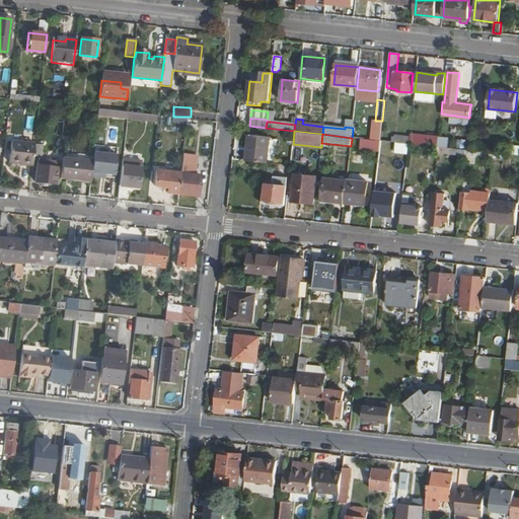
[(248,135),(245,161),(268,163),(270,138),(248,135)]
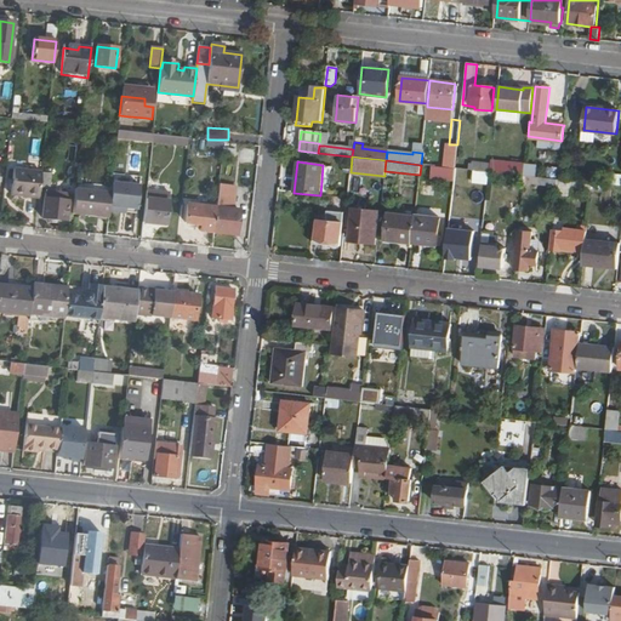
[(472,161),(471,170),(489,172),(490,164),(472,161)]
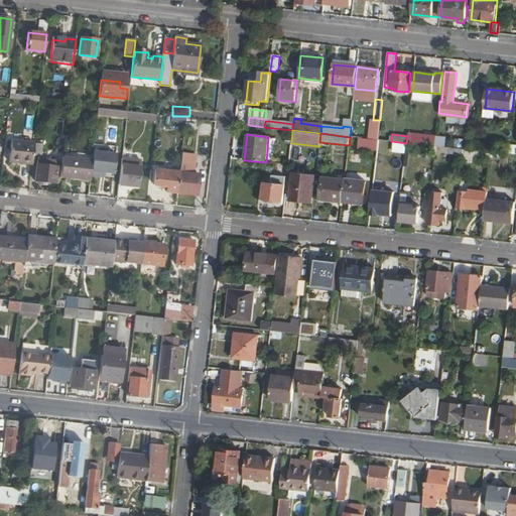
[(455,138),(455,147),(464,147),(464,138),(455,138)]
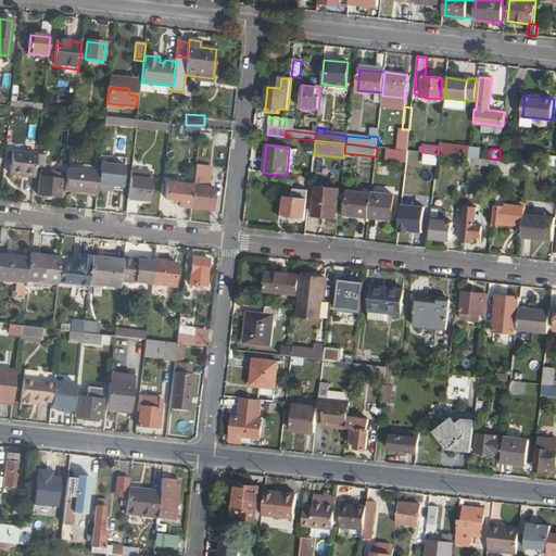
[(13,152),(11,175),(35,178),(37,154),(13,152)]
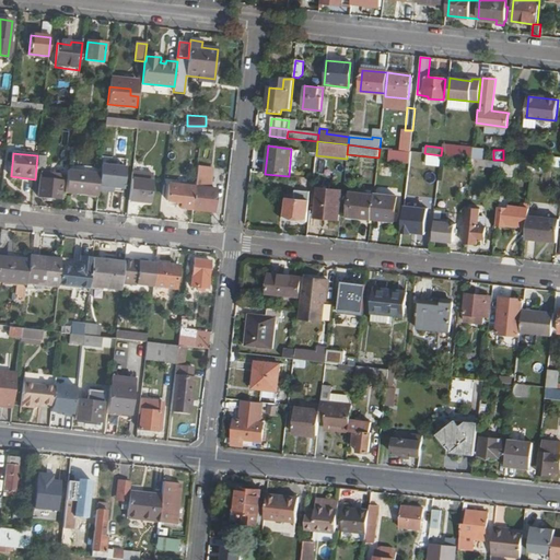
[(100,176),(98,186),(124,189),(126,167),(101,165),(100,176)]
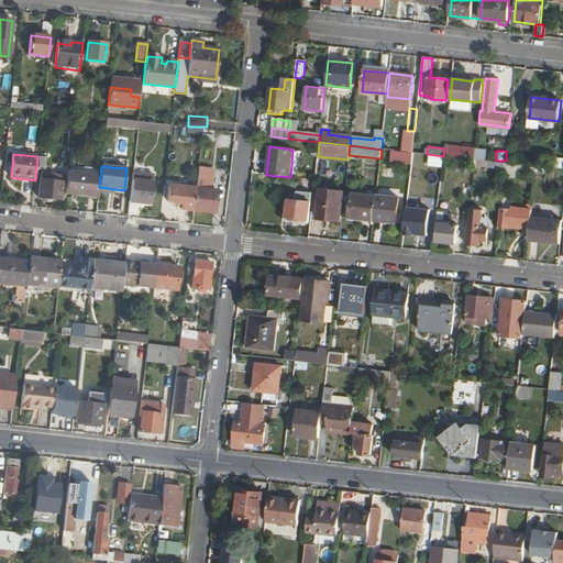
[(197,188),(194,211),(214,213),(217,190),(206,189),(207,176),(211,177),(212,169),(199,167),(197,188)]
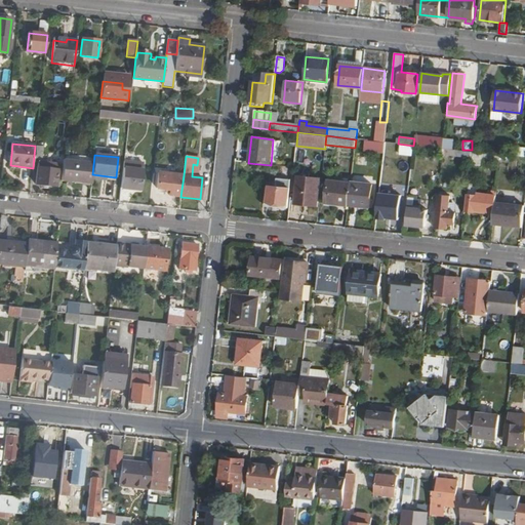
[(124,161),(121,184),(121,188),(139,190),(143,163),(124,161)]
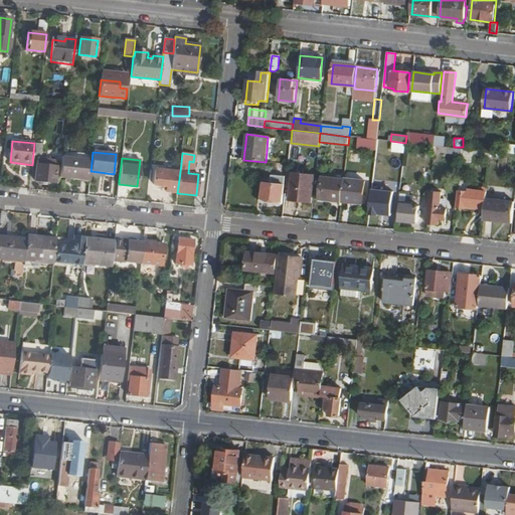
[(62,159),(60,181),(90,183),(91,171),(92,162),(62,159)]
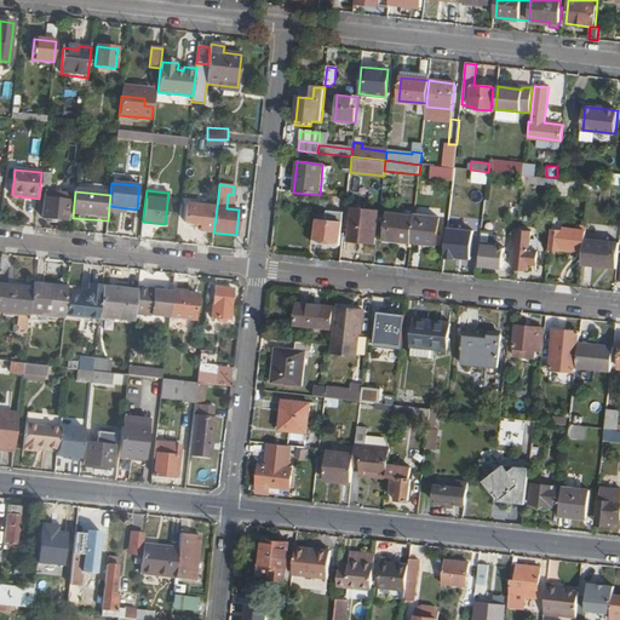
[(45,197),(42,217),(67,219),(69,194),(58,193),(58,199),(45,197)]
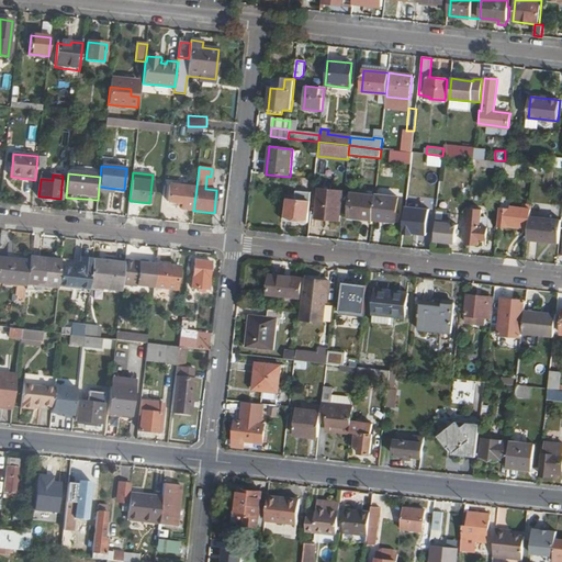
[(170,186),(168,201),(182,203),(181,210),(193,211),(197,188),(170,186)]
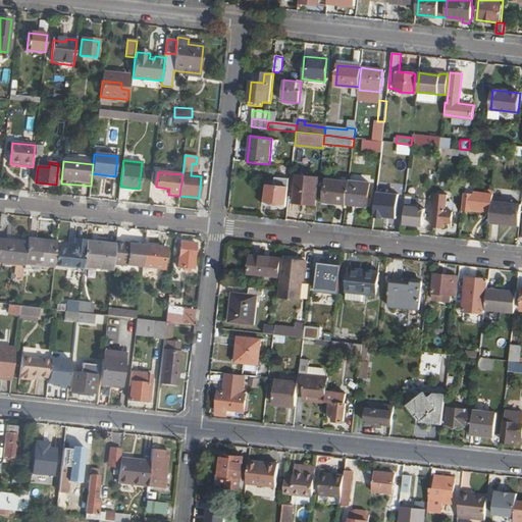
[(327,180),(324,204),(346,207),(347,204),(349,183),(327,180)]
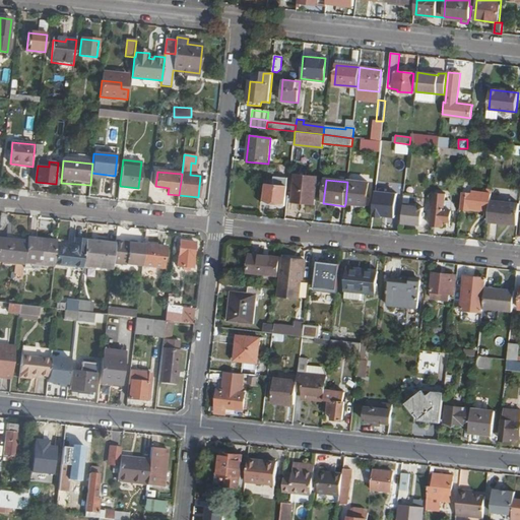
[(347,182),(345,203),(367,205),(369,183),(347,181),(347,182)]
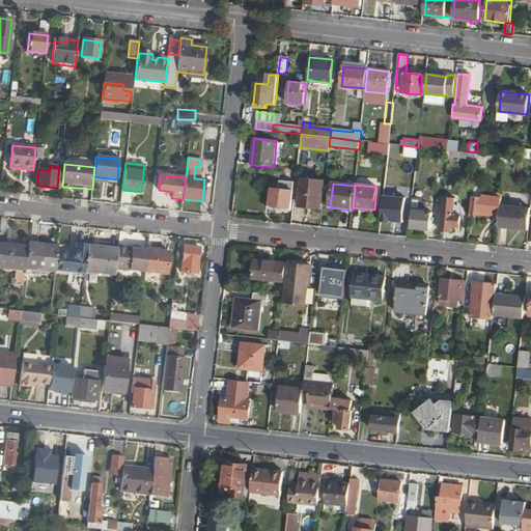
[(300,194),(299,204),(320,206),(323,188),(303,186),(302,194),(300,194)]
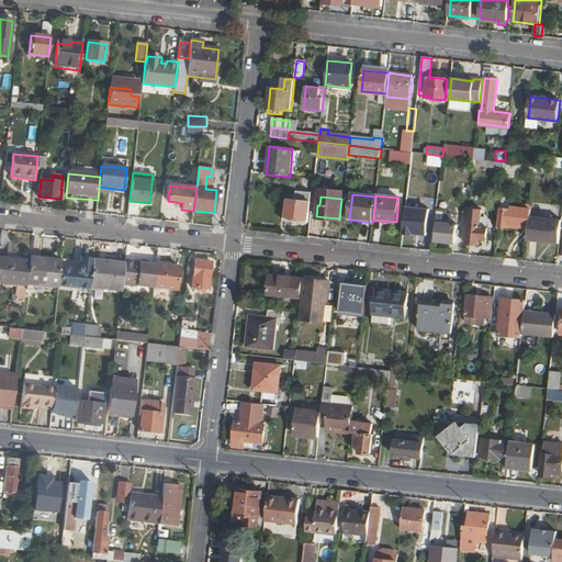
[(287,200),(284,221),(307,224),(310,202),(287,200)]
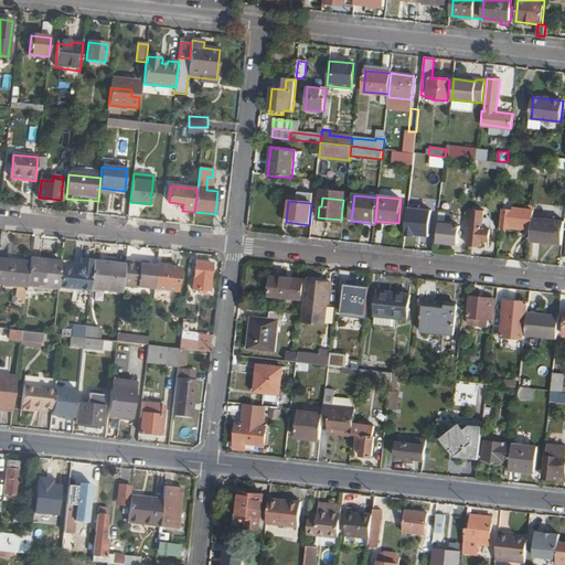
[(414,208),(411,235),(422,235),(423,224),(434,225),(435,210),(414,208)]
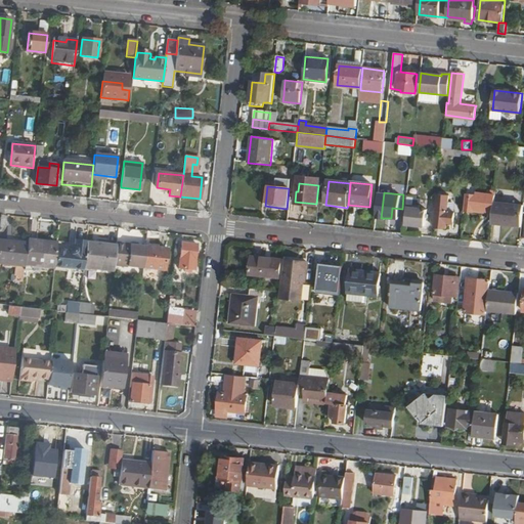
[(483,197),(466,194),(464,211),(474,212),(474,210),(486,211),(485,213),(493,214),(494,203),(495,195),(484,193),(483,197)]
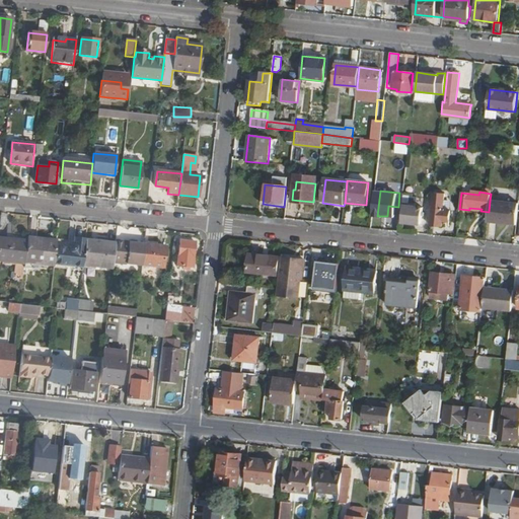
[(435,193),(431,226),(442,227),(442,221),(449,221),(451,210),(444,210),(446,194),(435,193)]
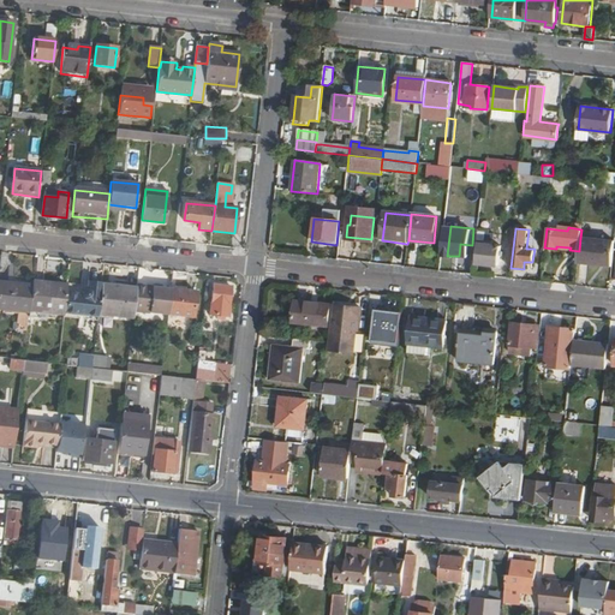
[(479,244),(477,263),(500,266),(501,248),(493,245),(494,234),(478,232),(477,244),(479,244)]
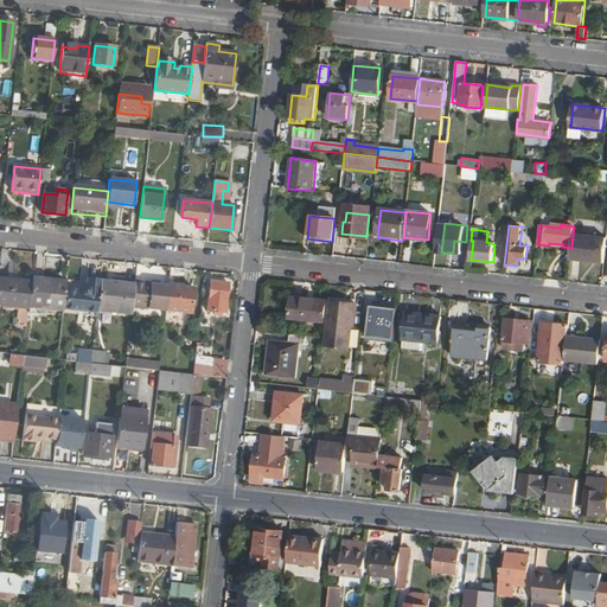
[(572,248),(570,259),(604,262),(606,238),(573,235),(572,248)]
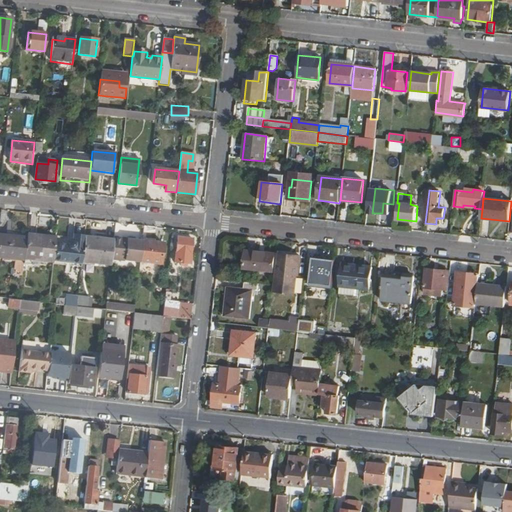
[(390,207),(388,217),(395,218),(396,207),(390,207)]
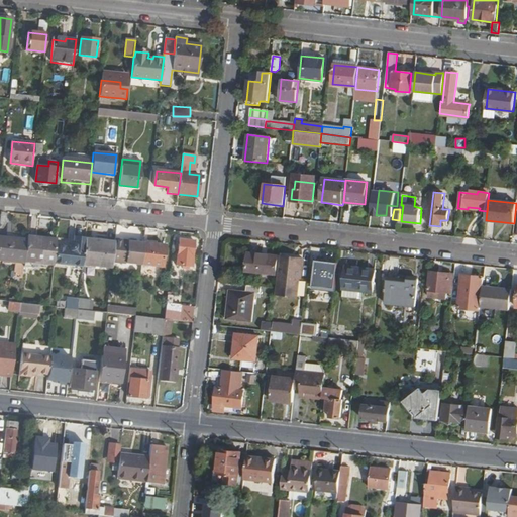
[(0,237),(0,260),(14,262),(12,277),(21,278),(22,264),(25,241),(25,240),(0,237)]
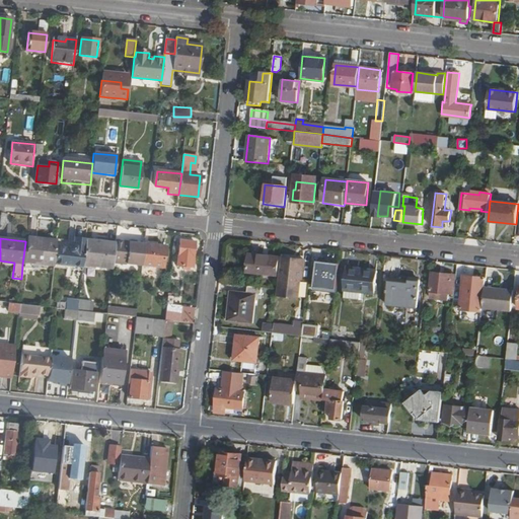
[(57,243),(54,265),(82,268),(82,265),(85,243),(57,239),(57,243)]
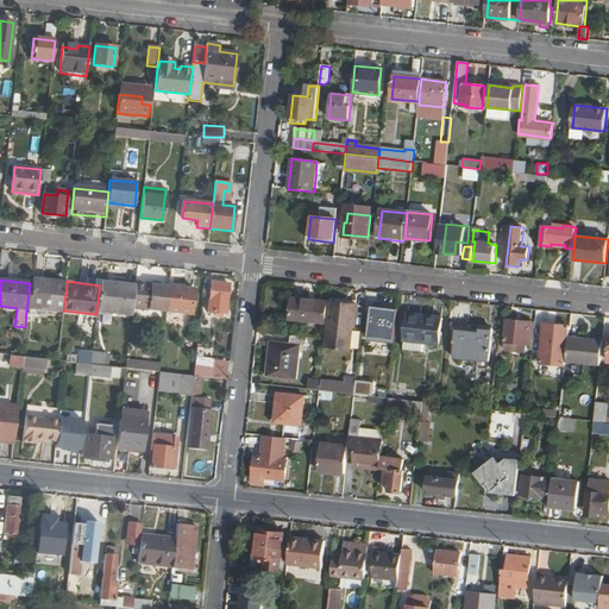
[(133,286),(132,308),(165,312),(168,287),(135,282),(133,286)]
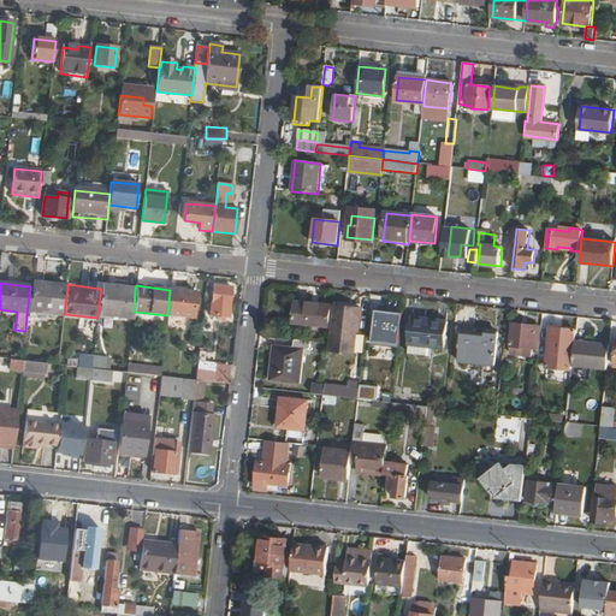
[(213,285),(209,315),(227,318),(231,288),(213,285)]
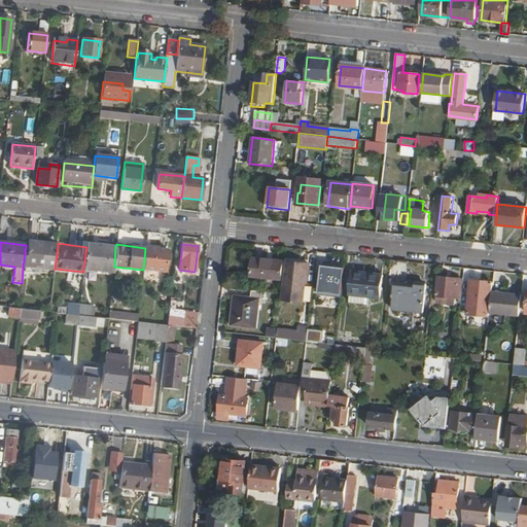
[(86,247),(83,269),(113,272),(114,267),(115,247),(95,245),(95,248),(86,247)]
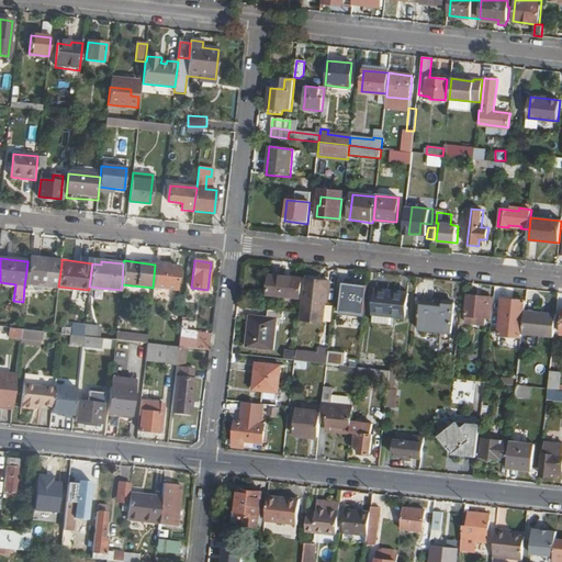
[(27,262),(24,287),(58,289),(58,287),(62,263),(49,262),(49,265),(27,262)]
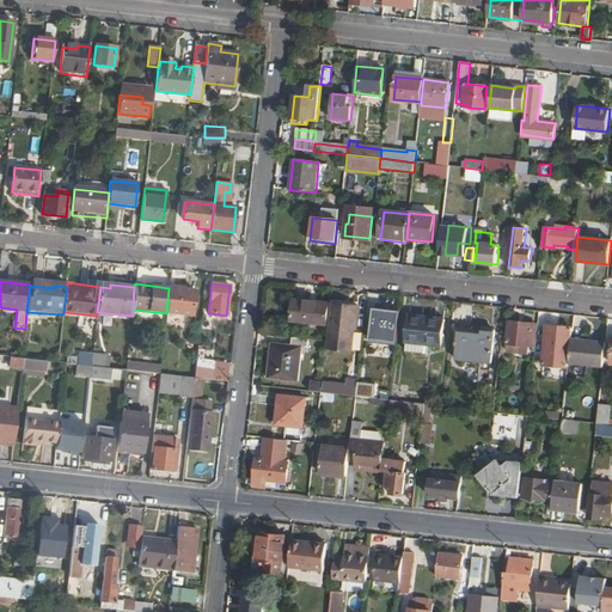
[(169,288),(166,313),(191,316),(194,291),(169,288)]
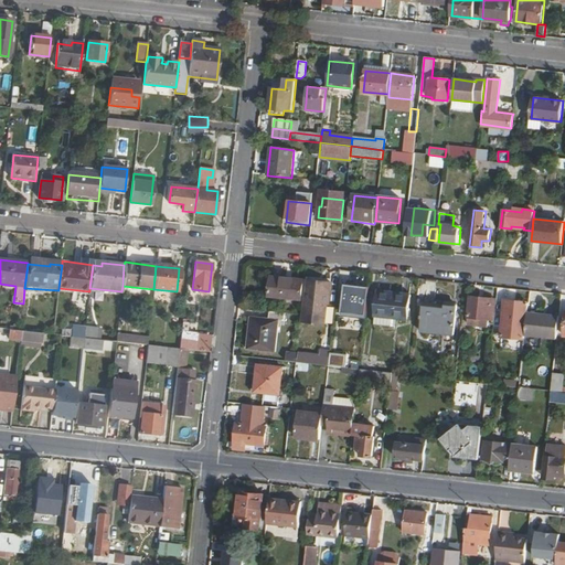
[(274,277),(272,297),(300,300),(301,281),(274,277)]
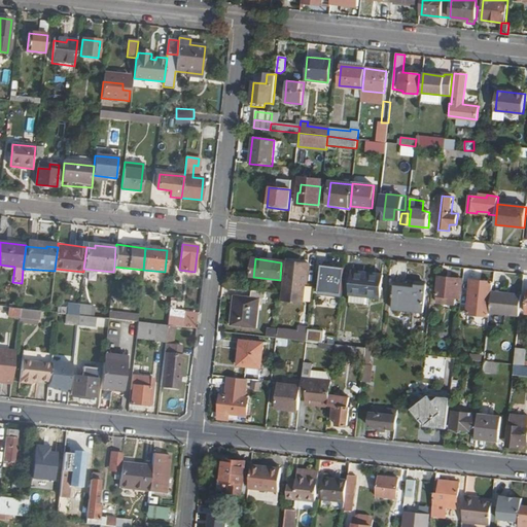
[(280,292),(280,300),(299,302),(301,283),(304,283),(306,284),(308,264),(284,260),(280,292)]
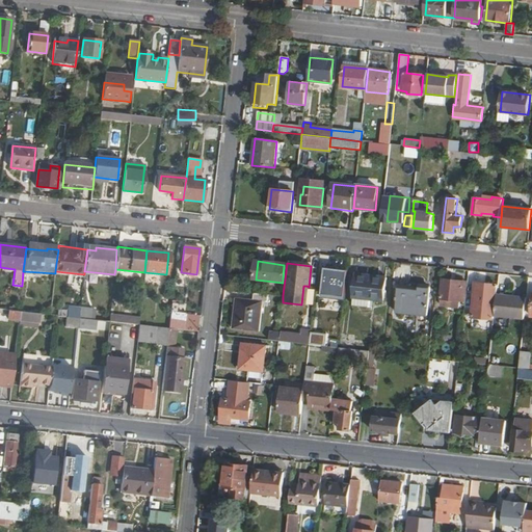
[(326,266),(321,296),(344,300),(350,271),(326,266)]
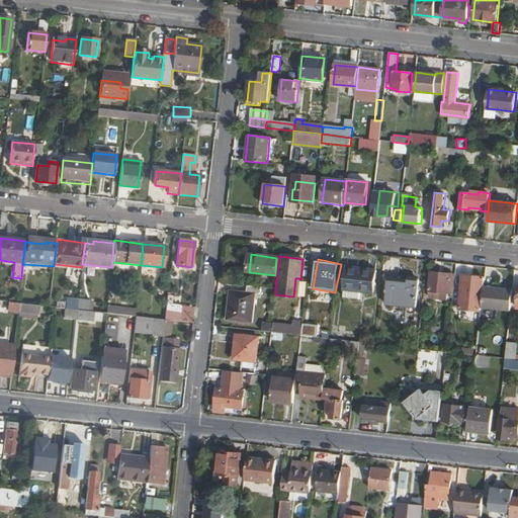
[(344,272),(342,290),(371,293),(373,270),(355,268),(355,273),(344,272)]
